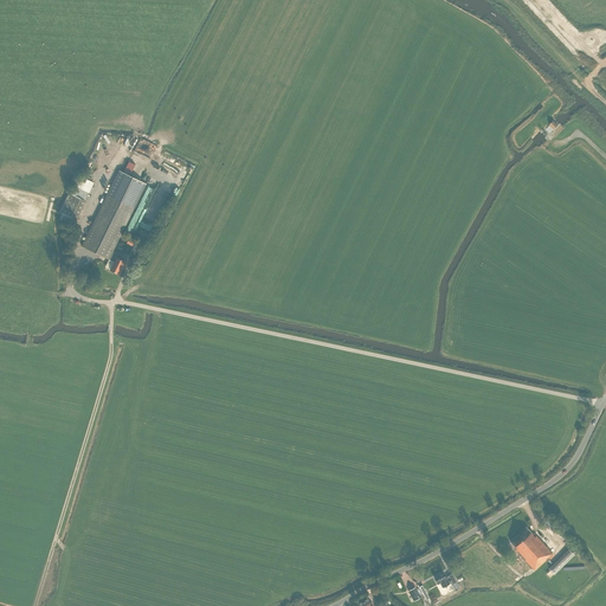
[(124,172),(130,175),(136,165),(130,161),(124,172)]
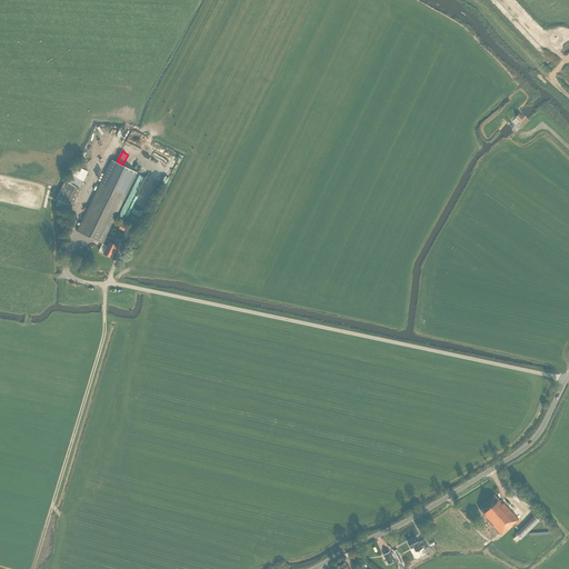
[(113,245),(115,241),(106,237),(137,173),(111,160),(77,231),(102,243),(107,246),(103,253),(112,258),(118,247),(113,245)]
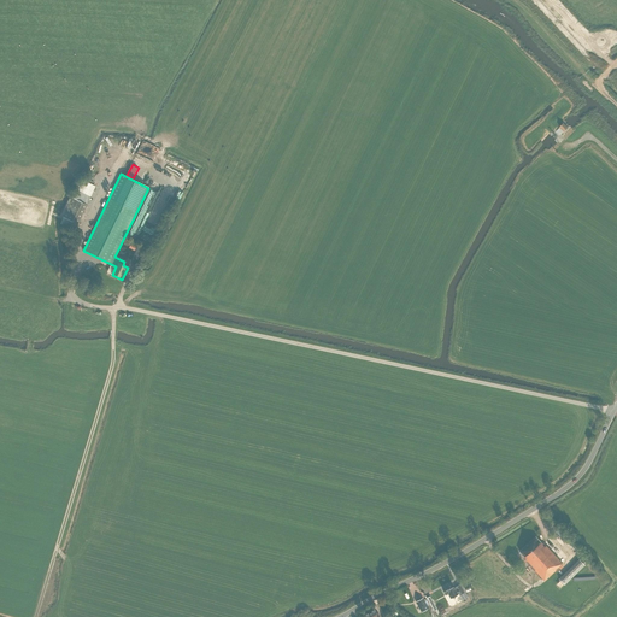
[(87,182),(86,187),(81,184),(78,192),(92,198),(97,186),(87,182)]
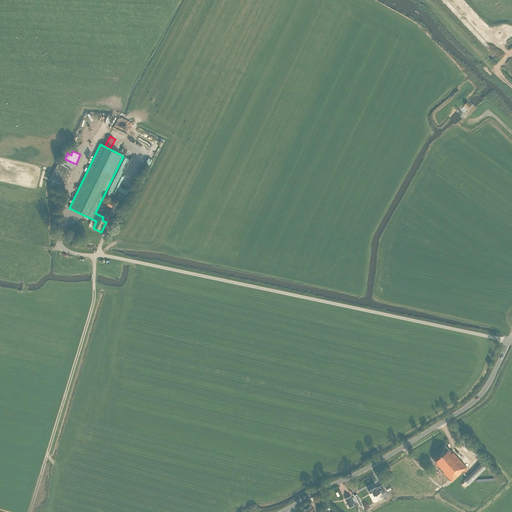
[(52,180),(64,186),(72,170),(60,164),(52,180)]
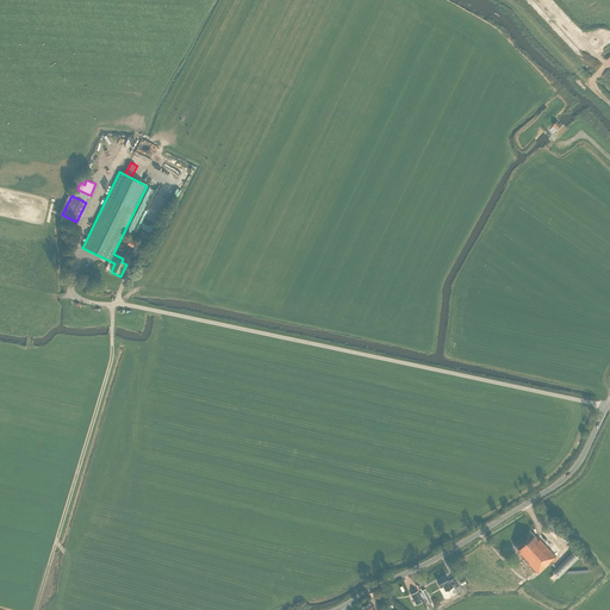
[(143,228),(138,236),(148,241),(153,232),(143,228)]
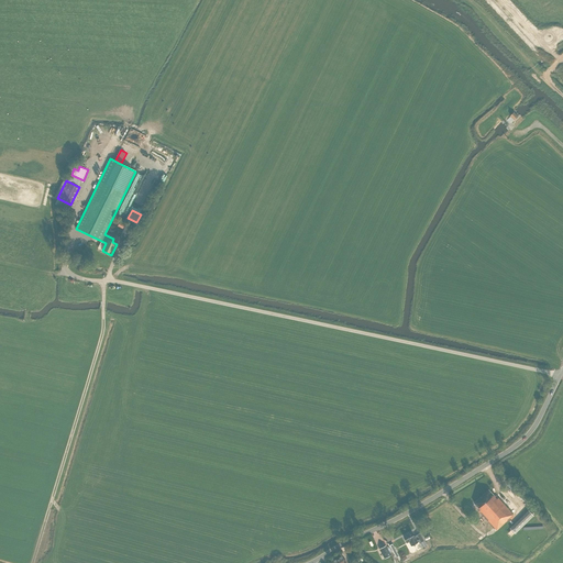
[(122,238),(128,240),(131,230),(125,228),(122,238)]
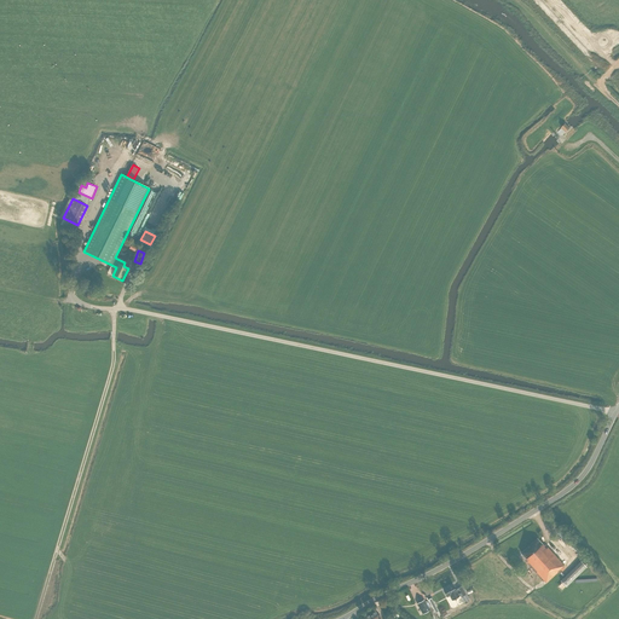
[(537,538),(521,553),(527,560),(526,561),(547,583),(559,572),(557,571),(561,568),(565,565),(545,544),(544,545),(537,538)]
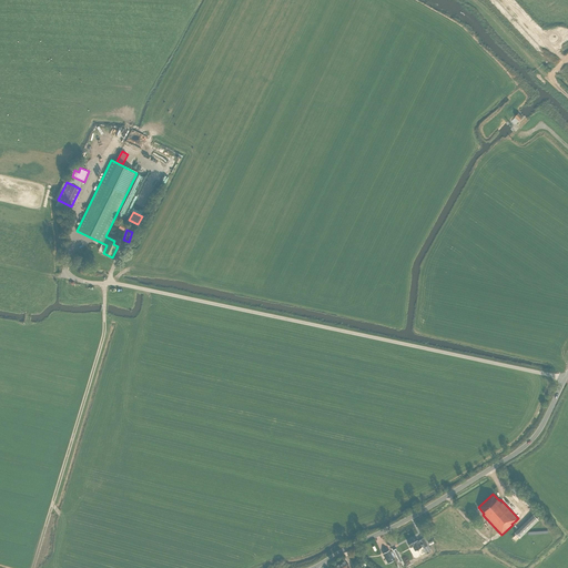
[(533,515),(515,533),(520,538),(538,520),(533,515)]
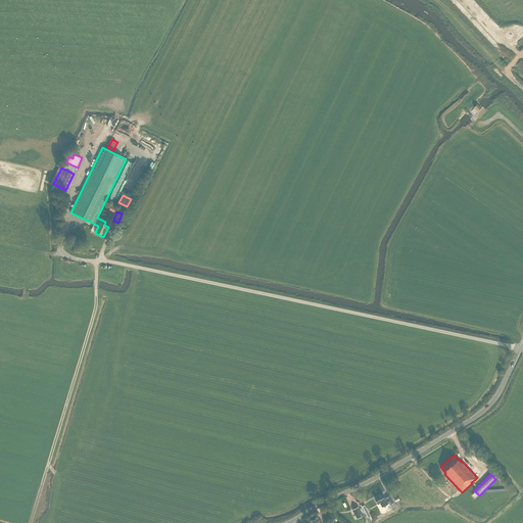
[(384,498),(382,494),(375,498),(378,505),(382,503),(384,506),(390,503),(390,504),(393,502),(390,495),(387,496),(387,497),(384,498)]
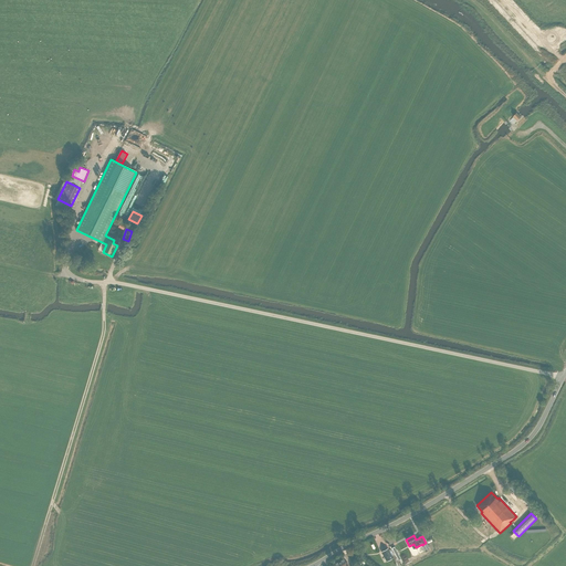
[(392,558),(387,548),(380,552),(386,562),(392,558)]
